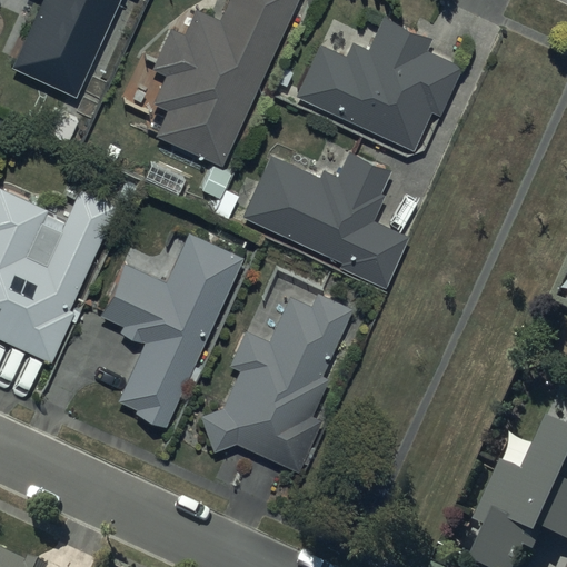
[(45,0),(15,68),(77,96),(120,0),(45,0)]
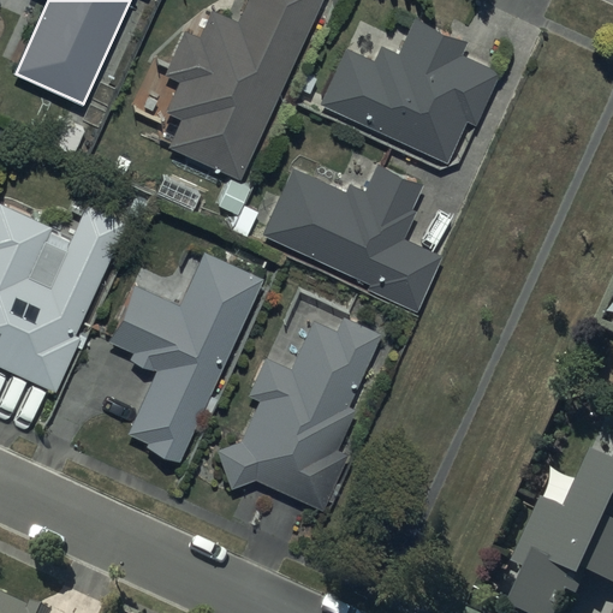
[(322,0),(249,0),(238,24),(215,15),(202,42),(185,34),(166,76),(182,83),(167,114),(183,120),(171,146),(243,178),(322,0)]
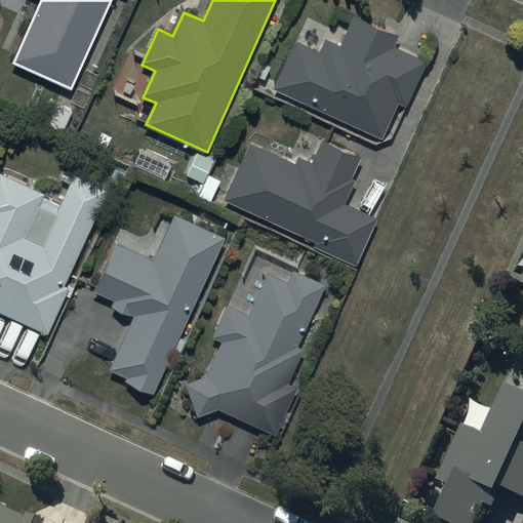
[(321,54),(296,42),(274,89),(381,139),(398,105),(405,108),(427,62),(395,46),(400,37),(356,15),(342,46),(328,40),(321,54)]
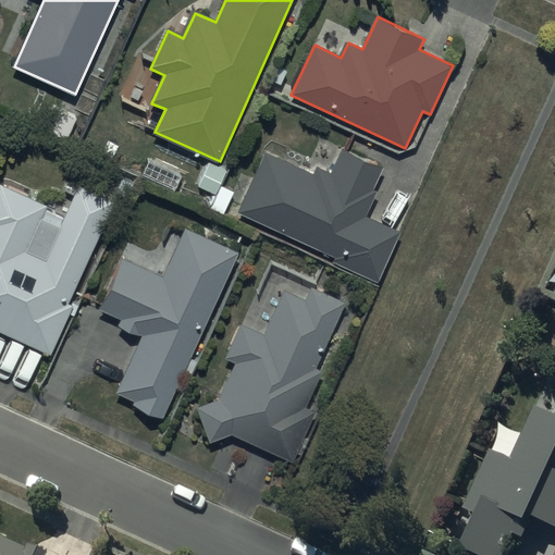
[(383,168),(342,149),(331,175),(317,169),(315,175),(264,152),(237,214),(336,258),(335,262),(378,282),(399,231),(366,217),(378,190),(373,188),(383,168)]
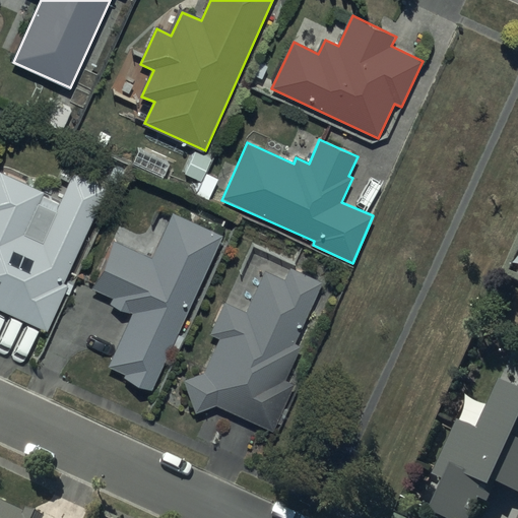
[(72,176),(60,203),(44,197),(46,194),(0,174),(0,310),(47,331),(107,190),(72,176)]
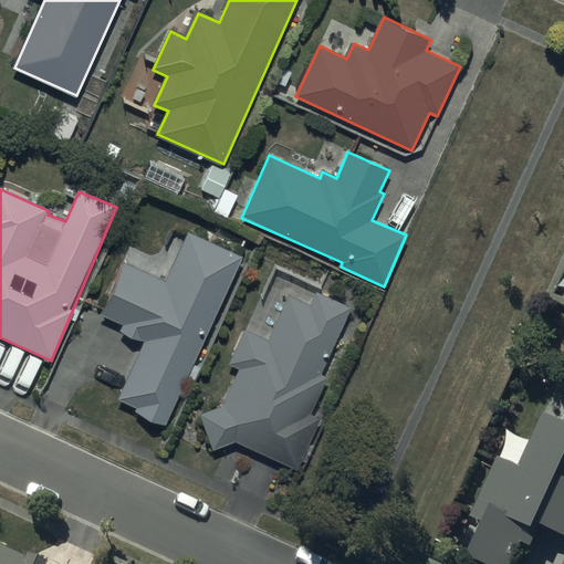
[(166,283),(125,264),(101,314),(124,325),(121,330),(145,342),(118,399),(137,408),(136,411),(165,426),(242,258),(188,233),(166,283)]
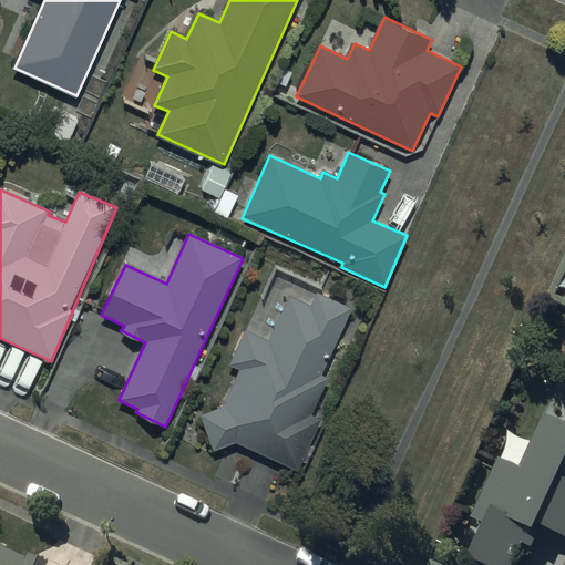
[(312,307),(288,296),(269,340),(247,330),(230,365),(239,369),(223,407),(202,417),(214,451),(235,442),(298,470),(321,419),(311,414),(328,378),(322,376),(352,309),(318,295),(312,307)]
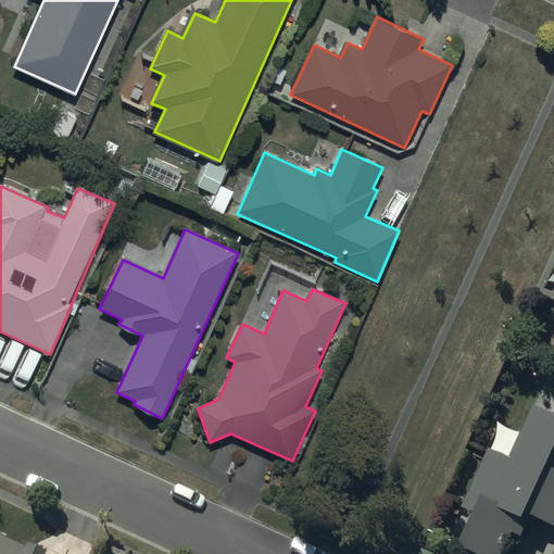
[(553,425),(538,418),(516,470),(492,461),(467,517),(479,521),(465,553),(511,553),(516,543),(524,546),(532,527),(553,537),(553,425)]
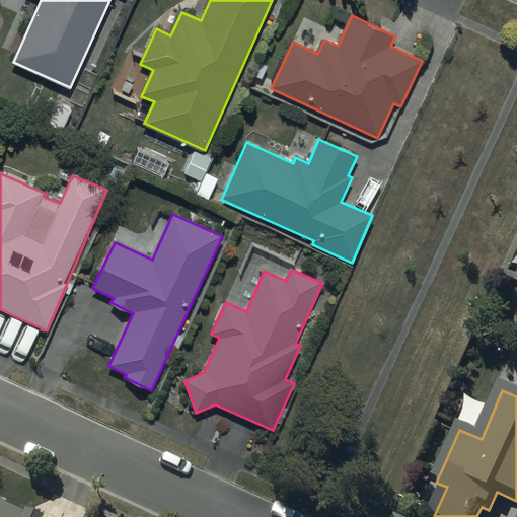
[(20,516),(0,507),(0,516),(20,516)]
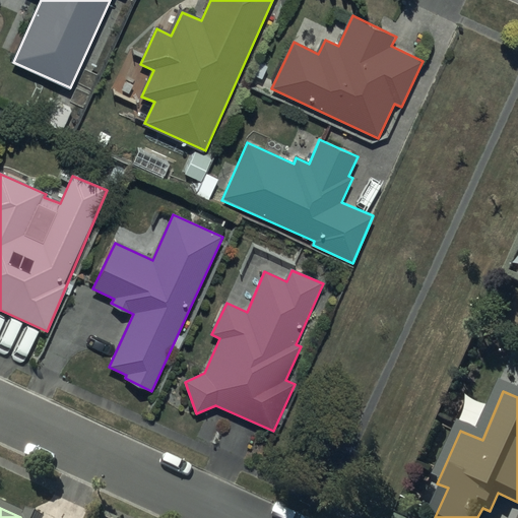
All buildings are outlined.
